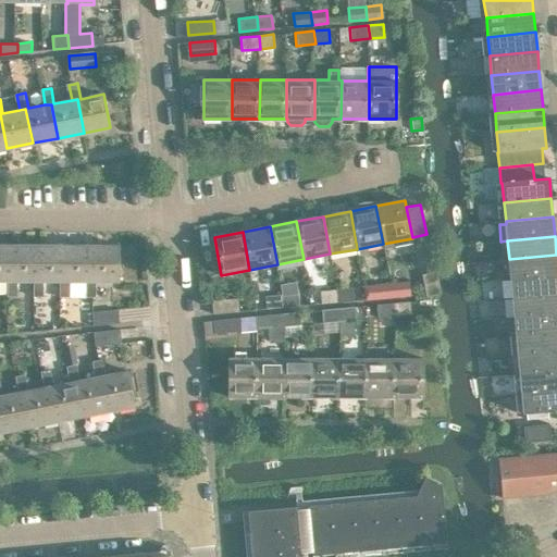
[(15,246),(0,245),(0,281),(8,281),(14,281),(15,246)]
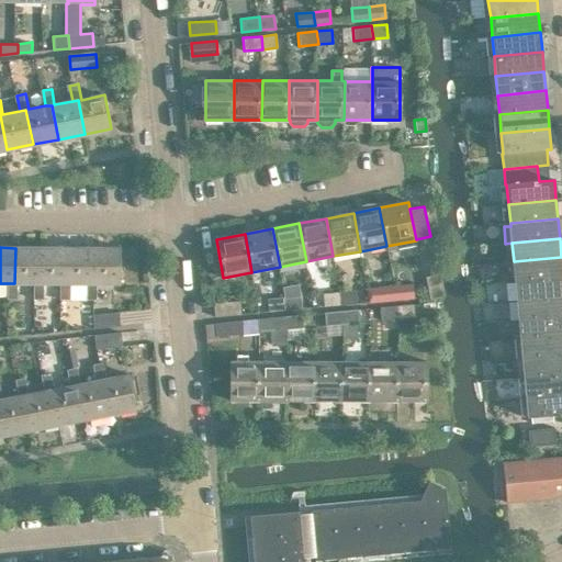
[(42,248),(15,248),(14,283),(8,283),(8,300),(19,300),(19,283),(35,283),(35,284),(41,284),(42,248)]
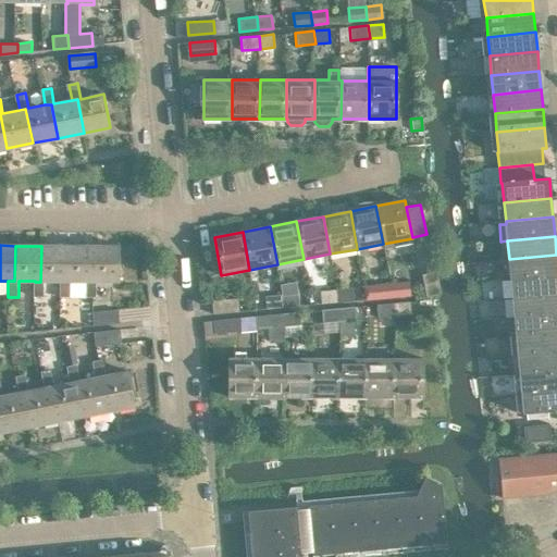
[(67,246),(41,246),(40,282),(35,282),(34,297),(45,297),(45,282),(60,282),(66,282),(67,246)]
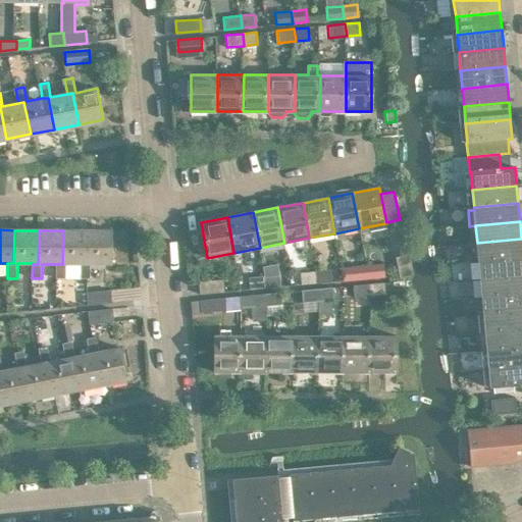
[(88,231),(63,230),(62,264),(56,264),(56,278),(66,279),(66,263),(82,264),(87,264),(88,231)]
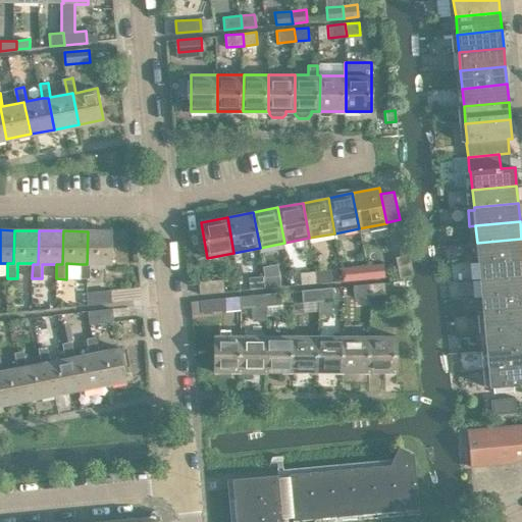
[(91,279),(91,264),(112,264),(113,231),(88,231),(87,264),(82,264),(82,279),(91,279)]
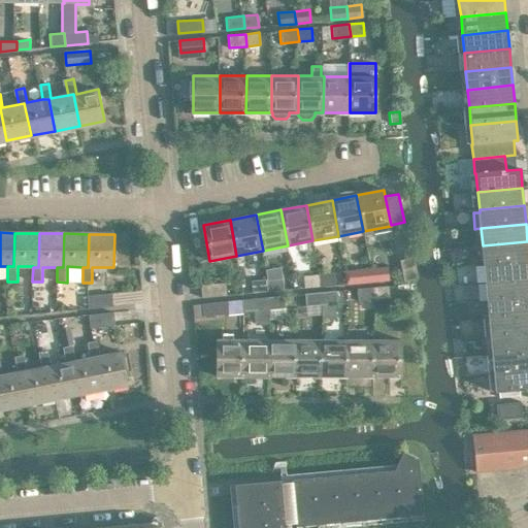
[(527,249),(527,241),(483,245),(484,264),(527,259),(527,249)]
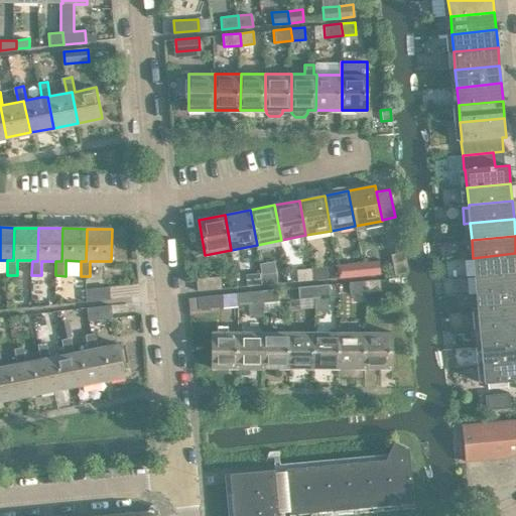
[(515,253),(473,258),(475,276),(515,271),(515,253)]
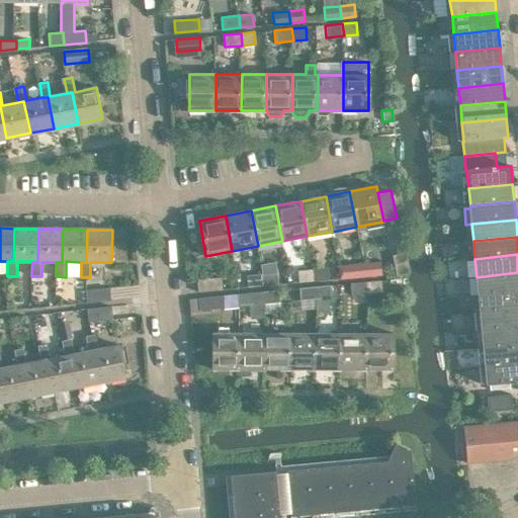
[(364,266),(365,276),(380,274),(378,262),(363,264),(364,266)]
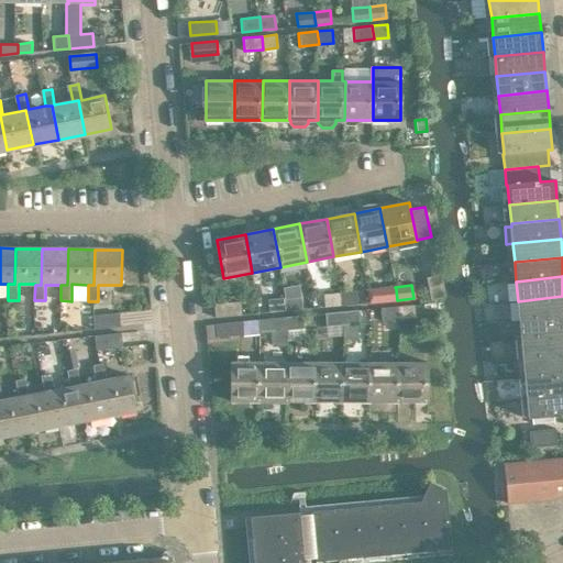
[(395,287),(368,289),(371,302),(397,300),(396,289),(395,287)]
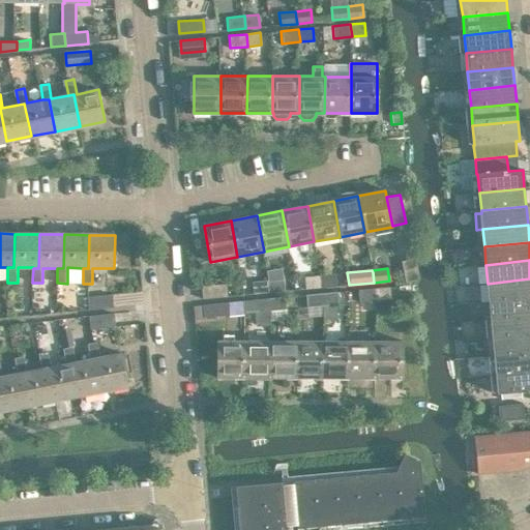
[(321,275),(322,287),(336,286),(335,273),(321,275)]
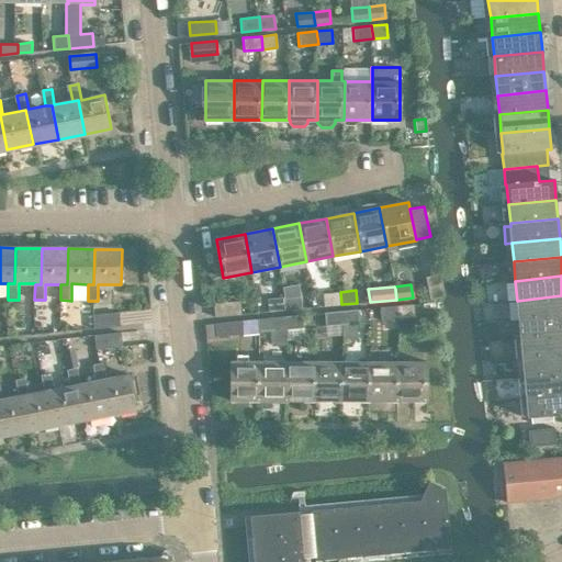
[(341,304),(340,292),(322,293),(323,306),(341,304)]
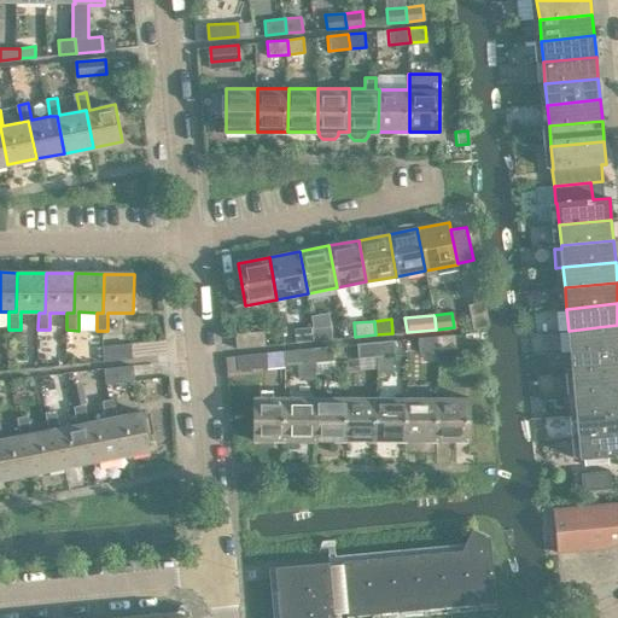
[(314,326),(315,340),(332,339),(330,325),(314,326)]
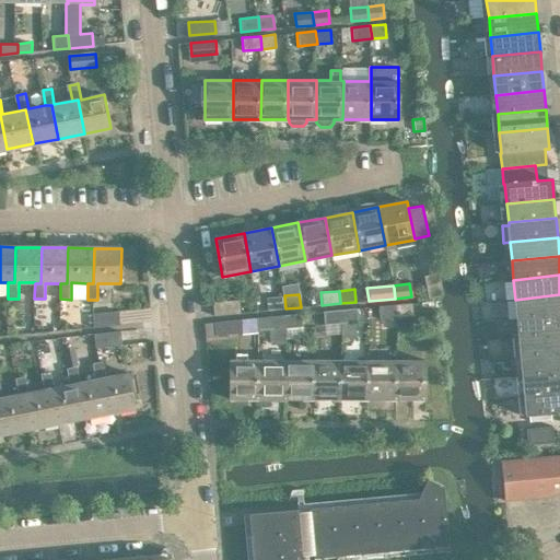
[(559,294),(515,300),(517,318),(517,319),(559,314),(559,294)]
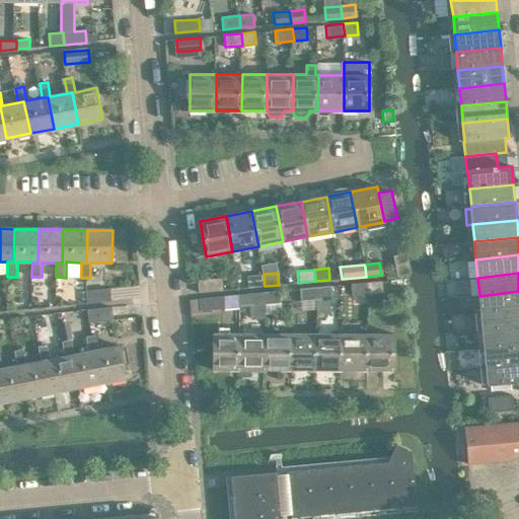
[(265,286),(264,274),(246,276),(247,288),(265,286)]
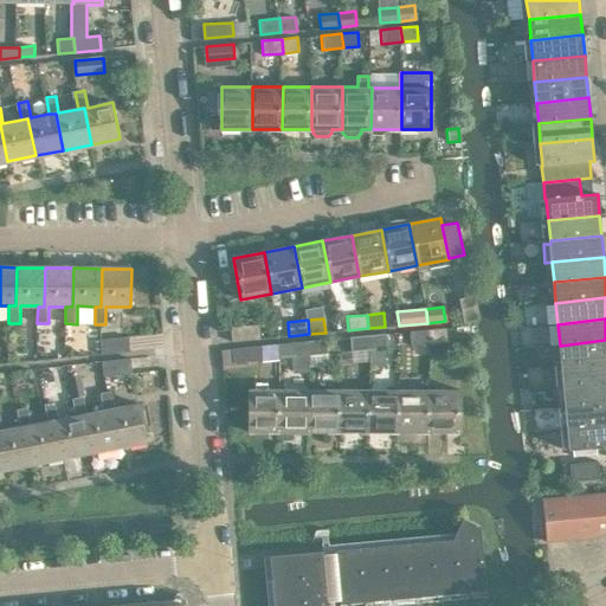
[(232,328),(233,341),(262,339),(260,324),(232,328)]
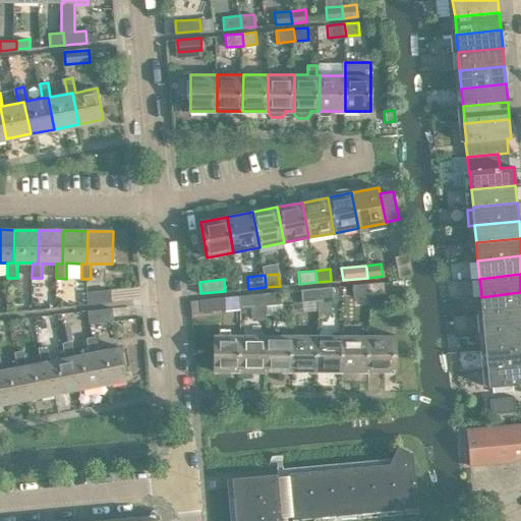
[(367,283),(368,295),(384,294),(383,282),(367,283)]
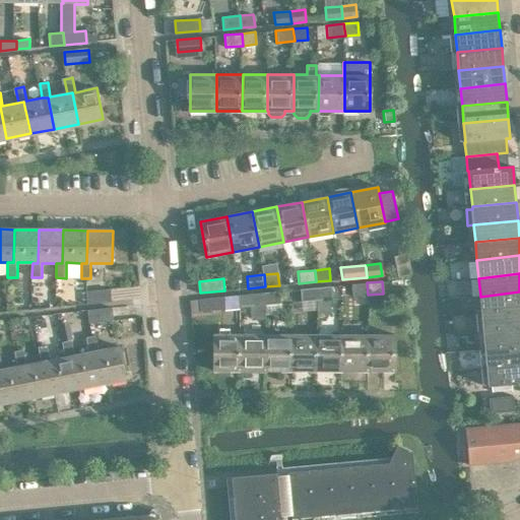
[(368,295),(367,282),(350,284),(352,297),(368,295)]
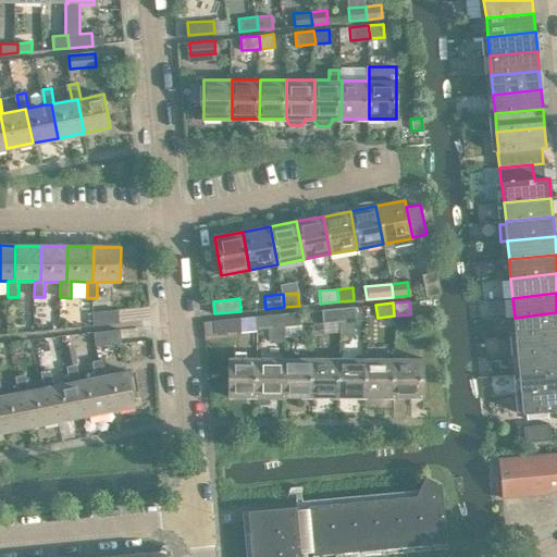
[(338,308),(339,321),(356,320),(355,307),(338,308)]
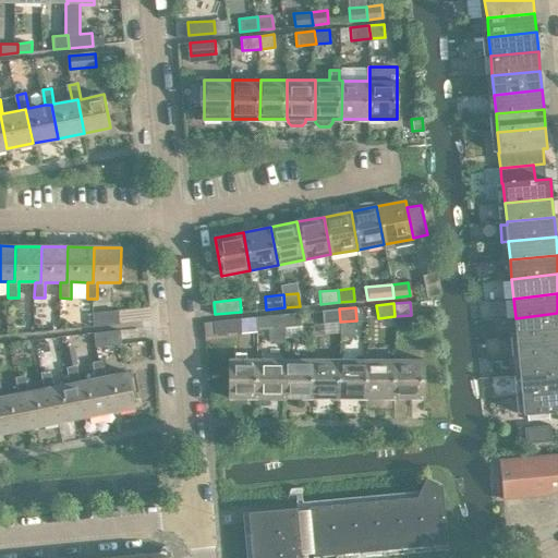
[(340,322),(339,308),(322,311),(323,324),(340,322)]
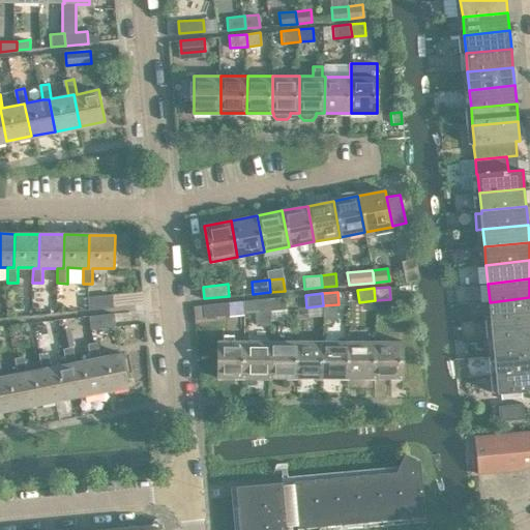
[(90,311),(115,308),(114,296),(89,298),(90,311)]
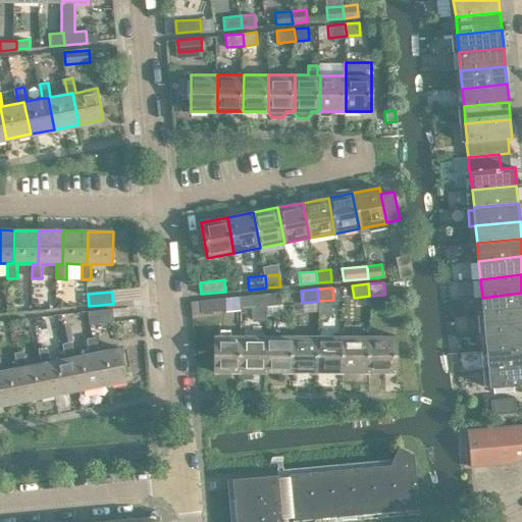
[(267,294),(268,306),(281,305),(280,293),(267,294)]
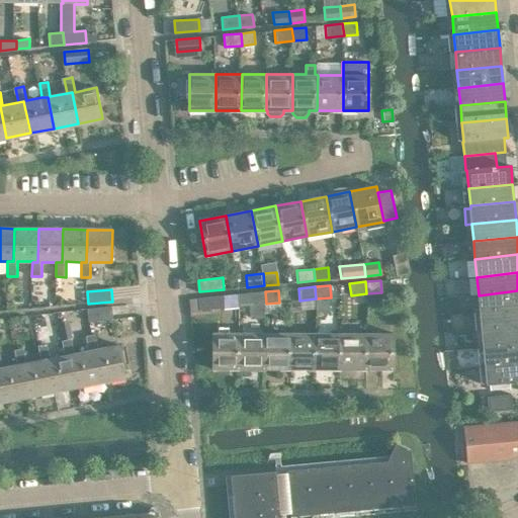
[(517,290),(479,295),(481,313),(517,309),(517,290)]
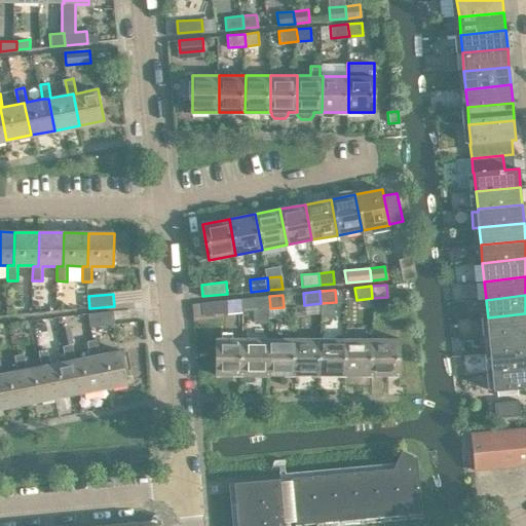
[(270,308),(269,296),(252,298),(253,309),(270,308)]
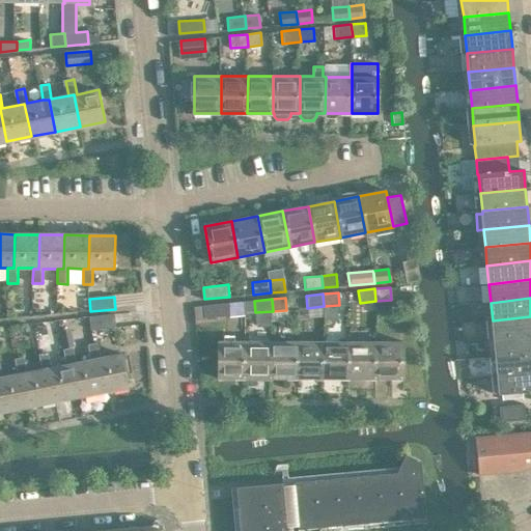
[(195,318),(206,317),(230,316),(229,304),(205,305),(194,306),(195,318)]
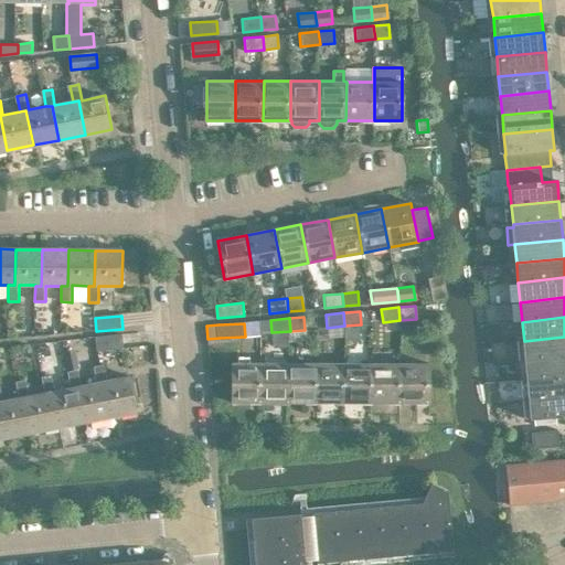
[(124,349),(123,336),(97,338),(98,351),(124,349)]
